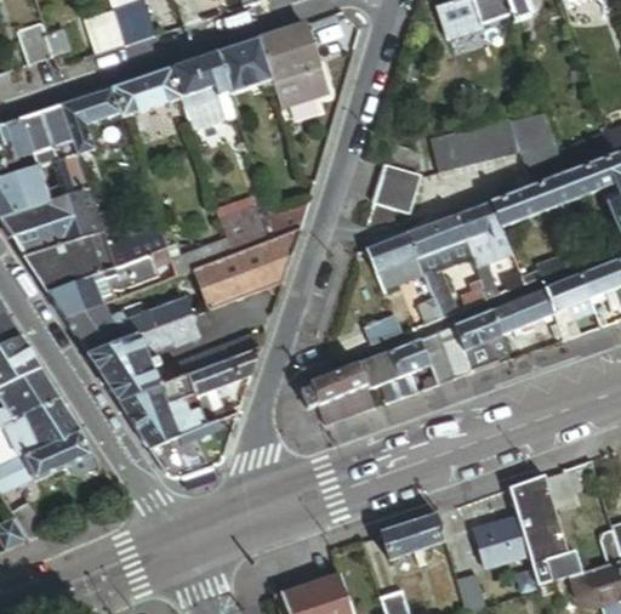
[(511,11),(507,0),(453,0),(472,0),(478,22),(511,11)]
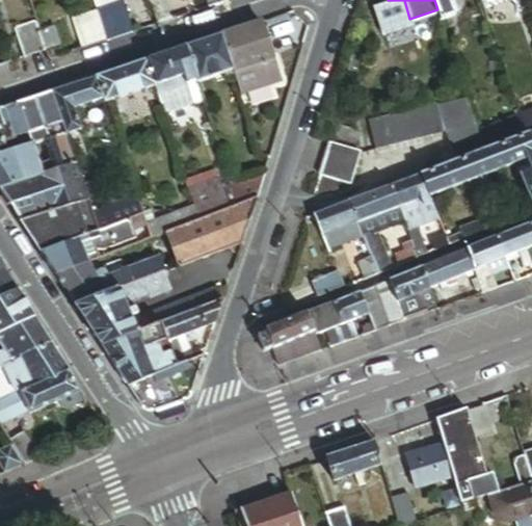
[(434,0),(437,9),(441,18),(455,12),(450,0),(434,0)]
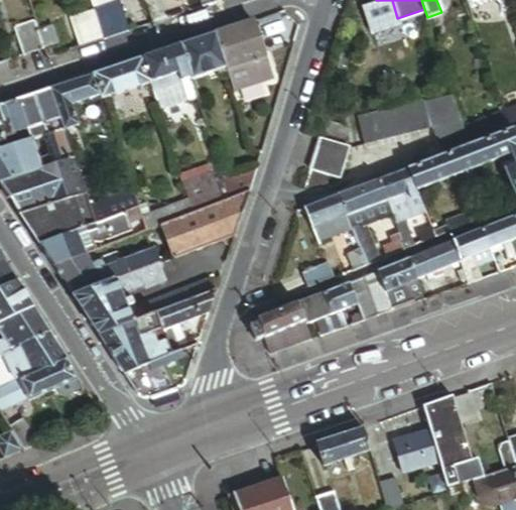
[(77,44),(103,35),(93,6),(67,14),(77,44)]
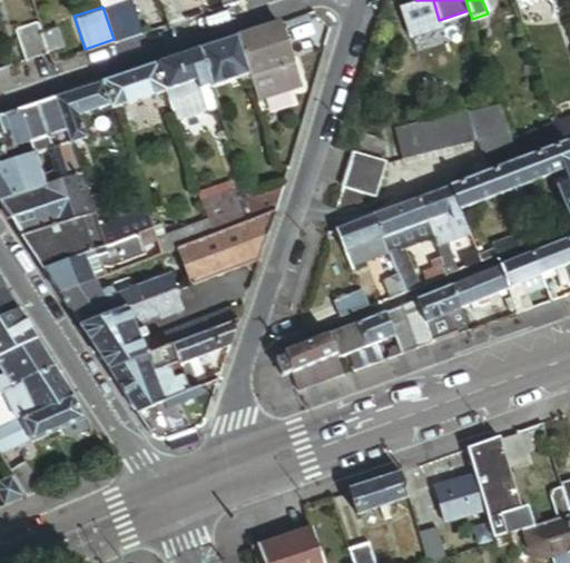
[(25,57),(48,49),(42,31),(38,19),(15,26),(25,57)]
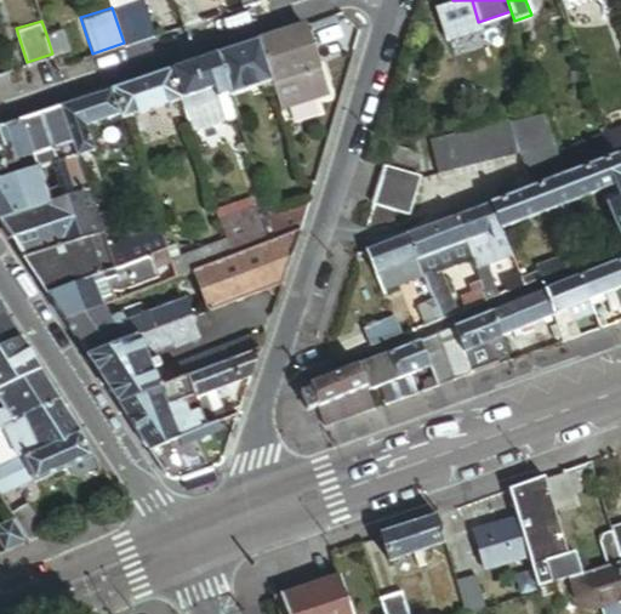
[(318,64),(303,22),(256,37),(263,58),(271,78),(271,80),(318,64)]
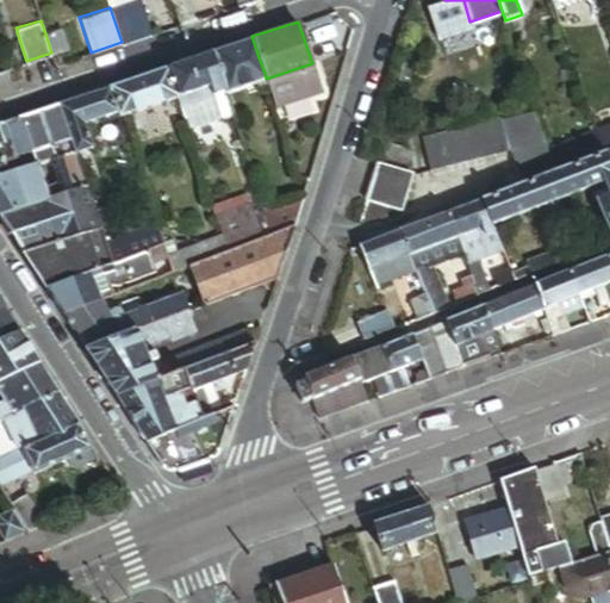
[(45,33),(51,53),(66,48),(60,29),(45,33)]
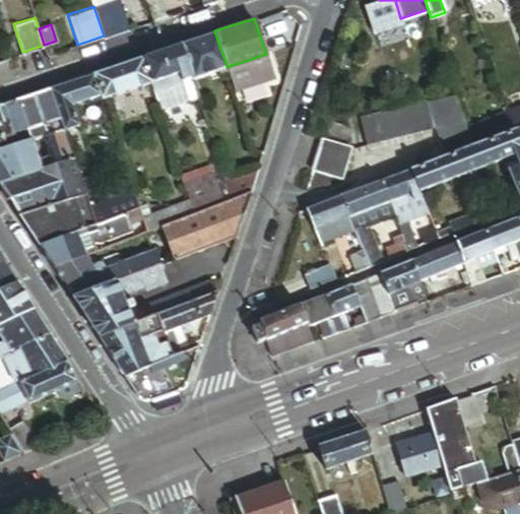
[(220,49),(214,30),(180,43),(191,75),(191,76),(226,65),(220,49)]
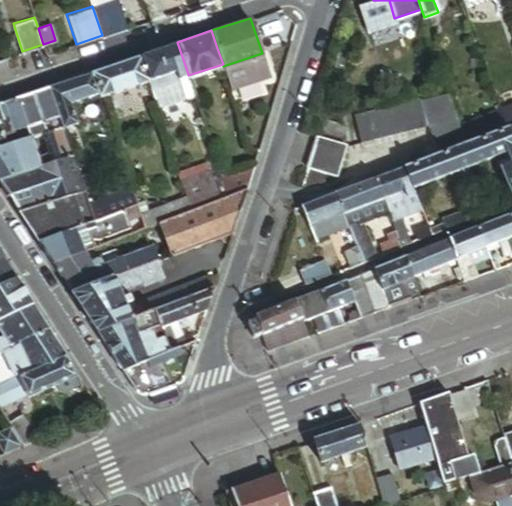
[(188,74),(177,42),(141,54),(149,79),(176,70),(179,77),(188,74)]
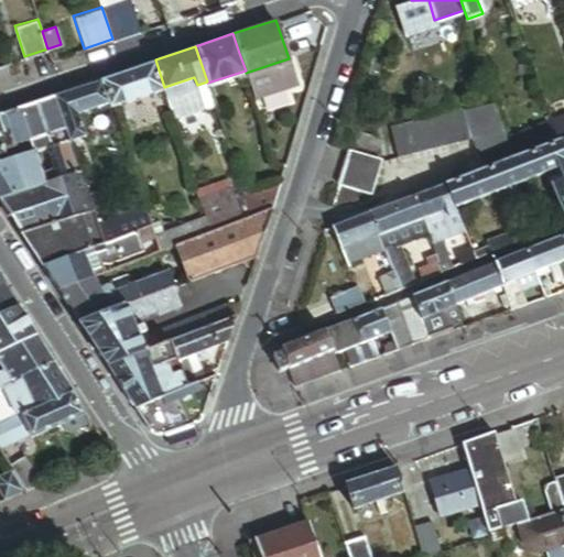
[(51,59),(75,52),(74,48),(50,56),(51,59)]
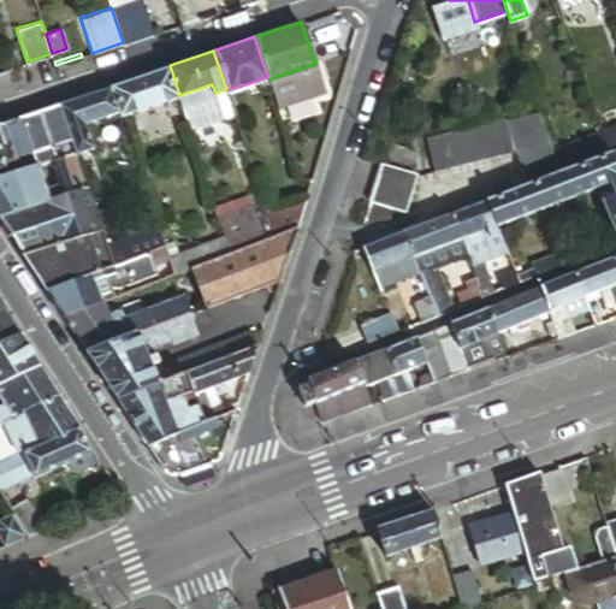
[(268,80),(277,102),(323,88),(315,64),(268,80)]
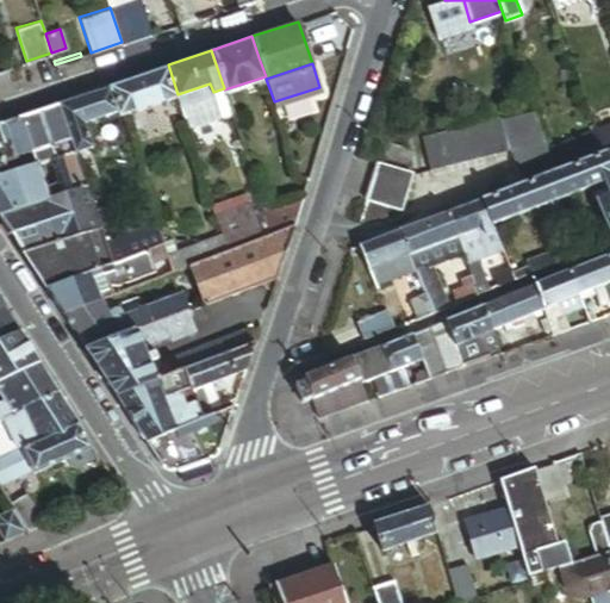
[(178,94),(168,64),(110,84),(117,109),(119,113),(178,94)]
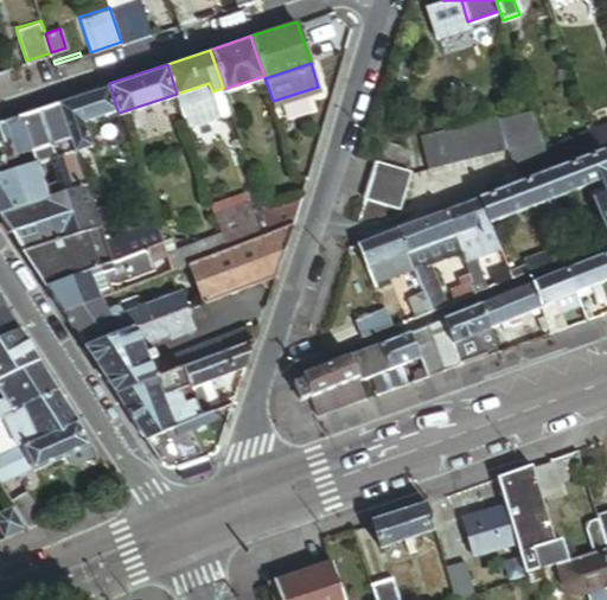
[(116,108),(109,83),(57,101),(74,148),(89,142),(82,120),(116,108)]
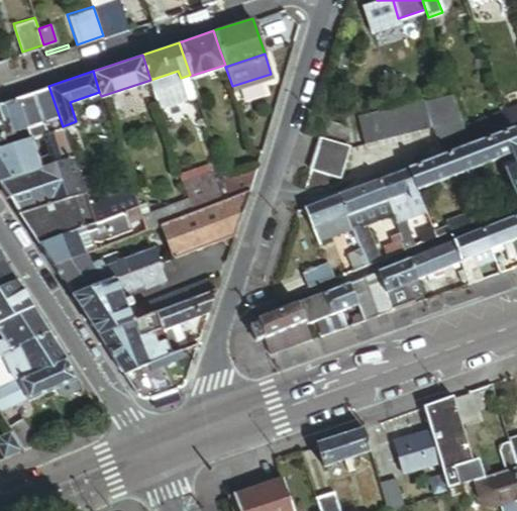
[(150,80),(161,109),(197,97),(190,76),(190,75),(181,78),(178,71),(150,80)]
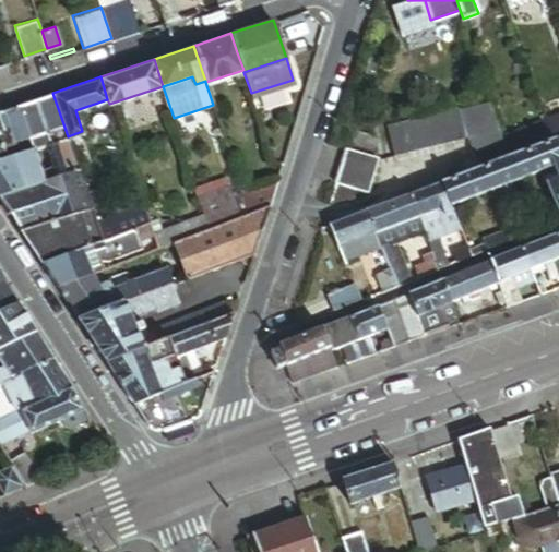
[(68,136),(52,93),(0,109),(0,158),(12,155),(9,146),(19,143),(22,151),(68,136)]
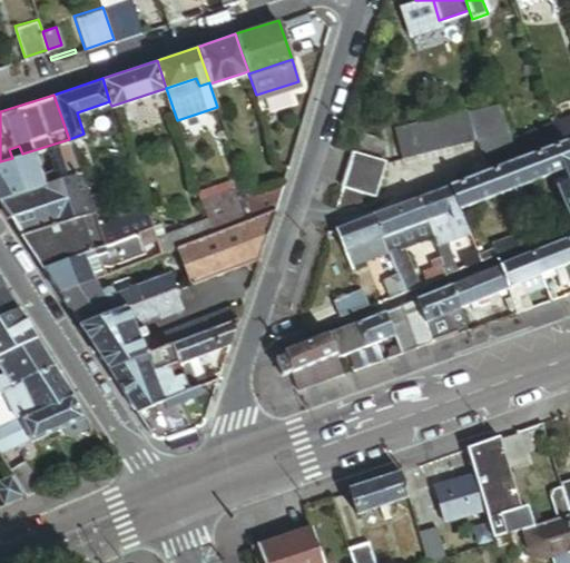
[(395,128),(403,158),(477,139),(488,168),(518,157),(510,135),(500,102),(395,128)]
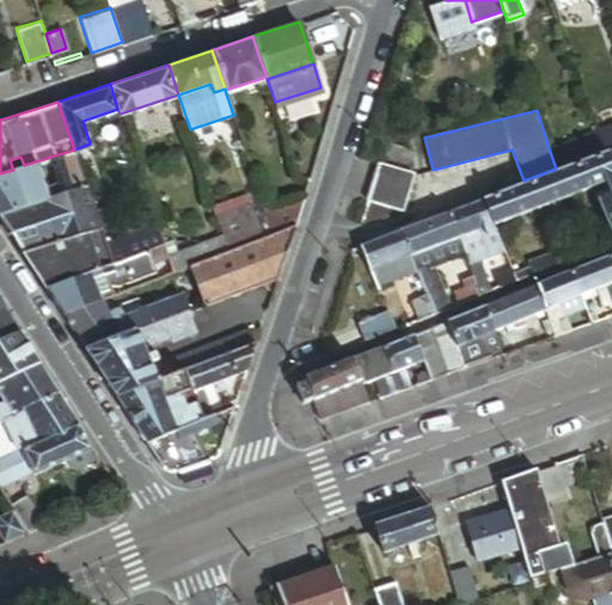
[(605,150),(601,138),(597,126),(548,145),(556,169),(605,150)]
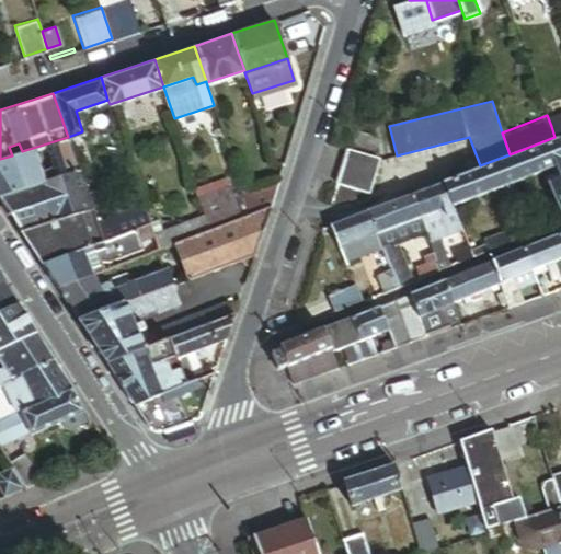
[(558,136),(560,134),(560,122),(551,126),(554,137),(558,136)]
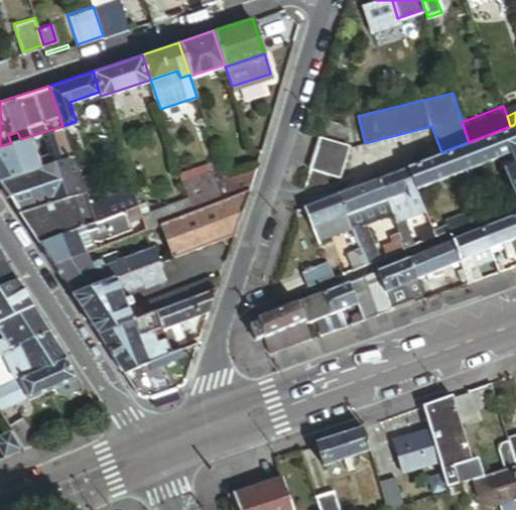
[(342,141),(347,124),(324,117),(318,134),(342,141)]
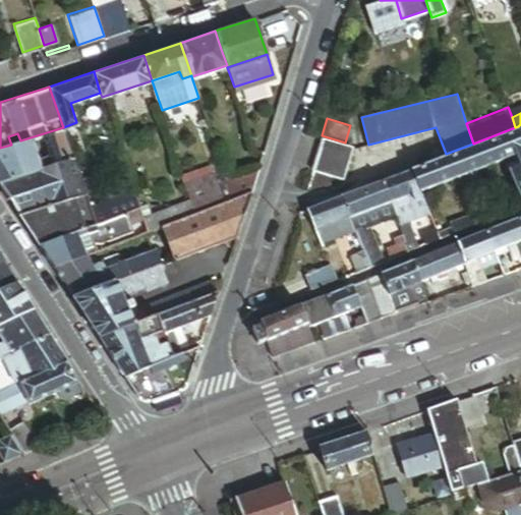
[(520,134),(518,126),(515,127),(473,144),(446,154),(412,167),(421,190),(515,154),(520,165),(511,169),(520,194),(520,134)]
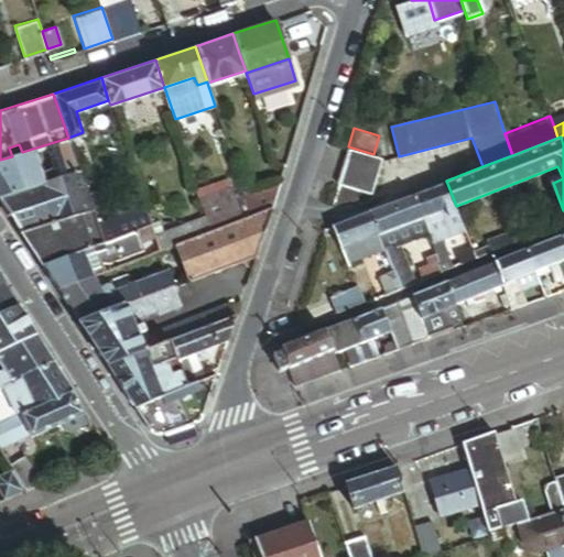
[(0,196),(78,170),(68,138),(22,152),(12,156),(0,160),(0,196)]
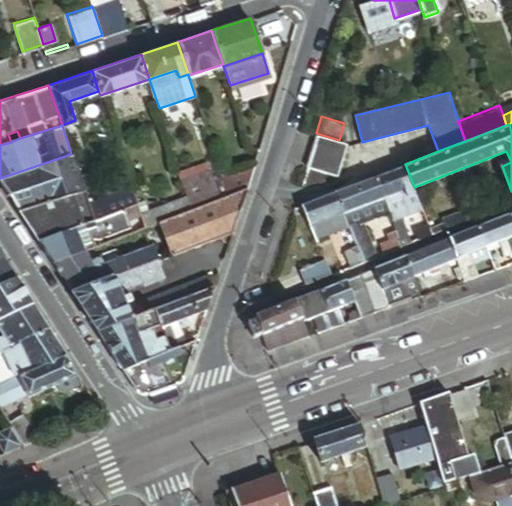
[(346,142),(339,140),(316,133),(306,164),(325,169),(336,173),(346,142)]
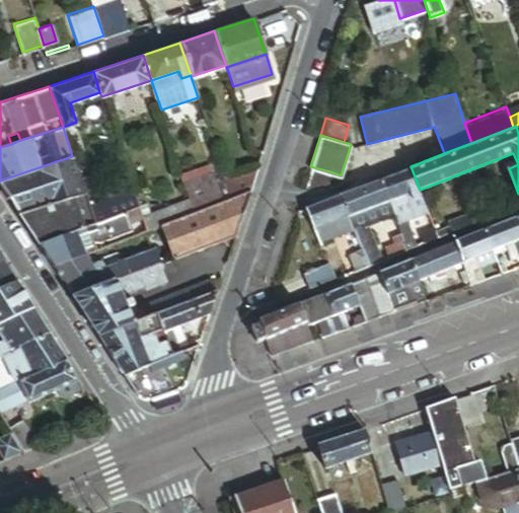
[(91,224),(93,223),(87,205),(72,156),(0,180),(0,182),(40,243),(91,224)]
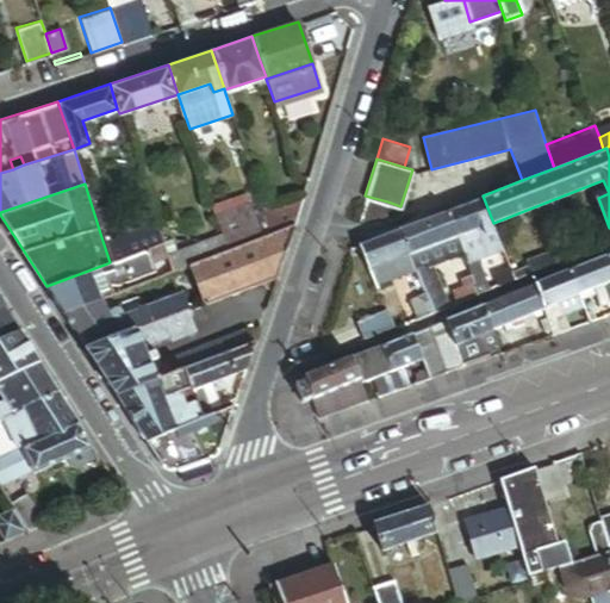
[(304,193),(263,206),(271,231),(294,223),(304,193)]
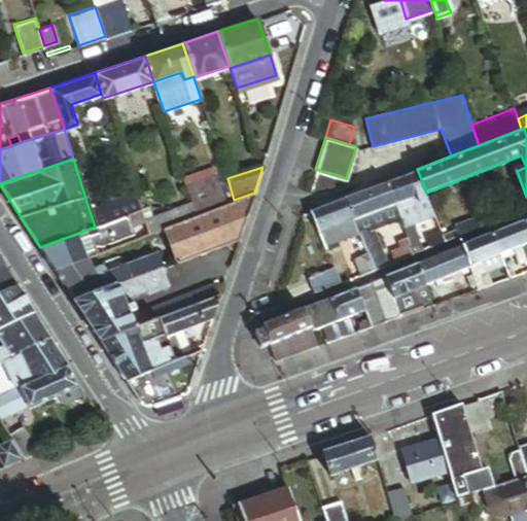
[(332,183),(335,174),(315,169),(310,186),(332,183)]
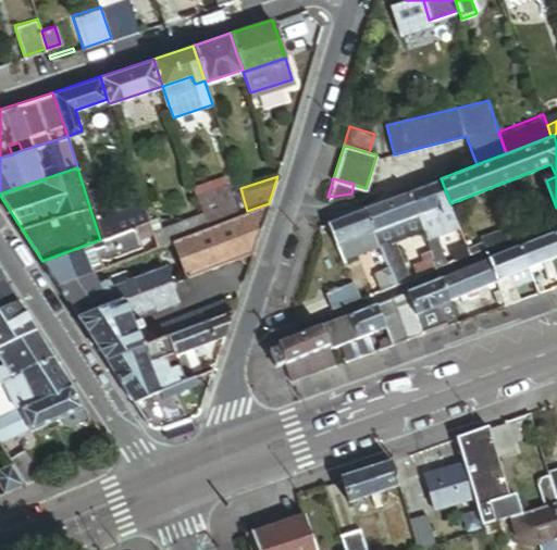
[(450,203),(441,178),(408,190),(418,215),(433,209),(441,215),(447,213),(450,203)]
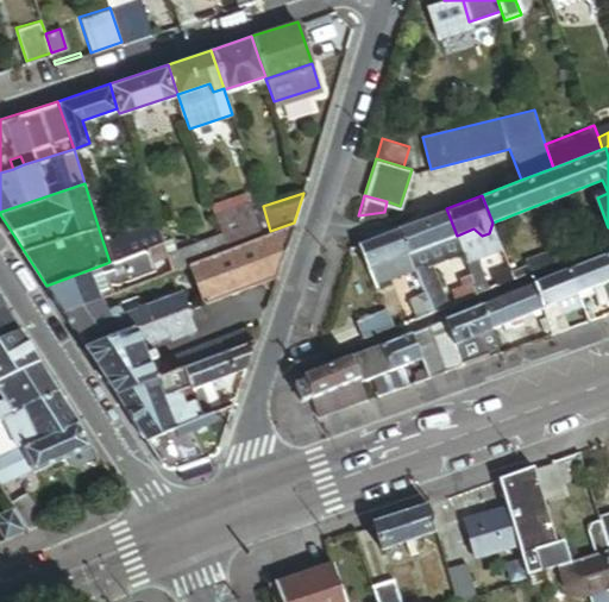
[(227,248),(261,234),(252,211),(249,200),(215,212),(224,234),(227,248)]
